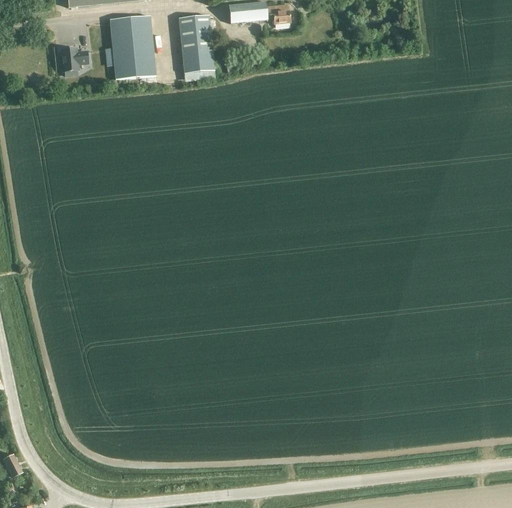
[(266,0),(228,3),(230,22),(268,18),(267,17),(273,17),(274,23),(290,21),(288,2),(266,4),(266,0)]
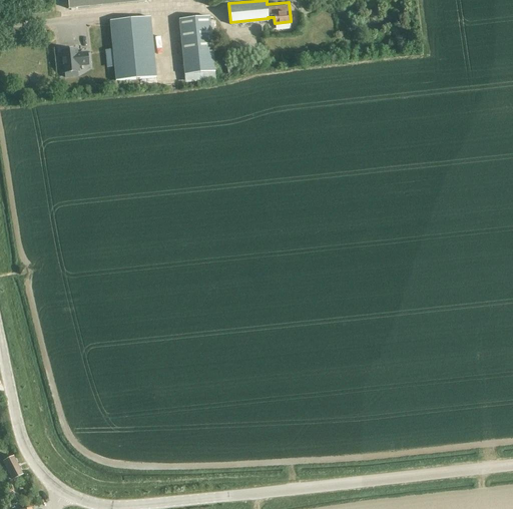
[(155,74),(149,14),(109,19),(115,78),(155,74)]
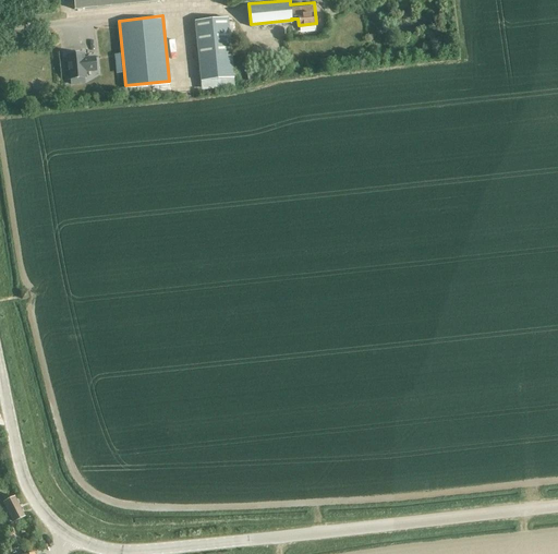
[(201,77),(233,74),(229,29),(232,28),(231,15),(195,17),(201,77)]
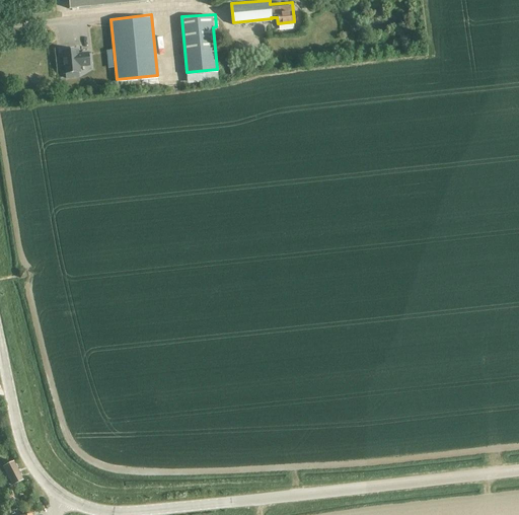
[(77,52),(77,48),(62,49),(63,57),(60,57),(61,63),(63,63),(64,70),(79,69),(79,63),(88,62),(87,50),(80,51),(80,52),(77,52)]
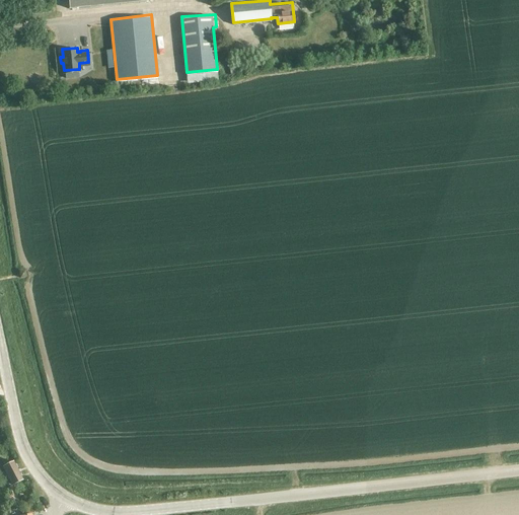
[(13,481),(22,476),(13,459),(4,464),(13,481)]
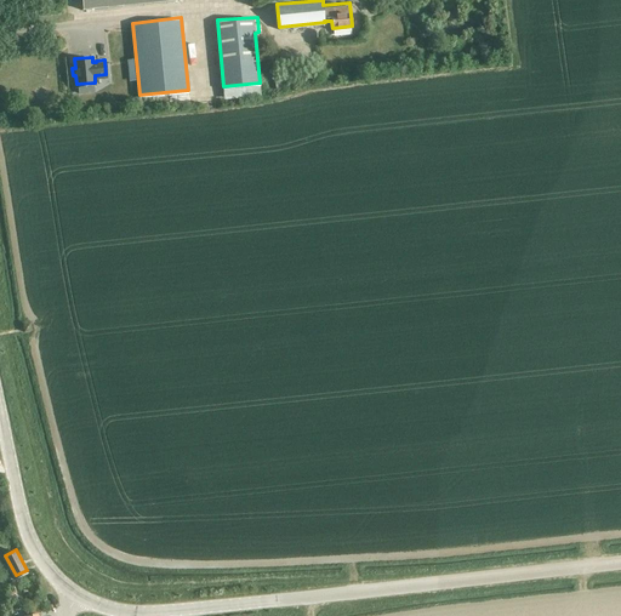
All buildings are outlined.
